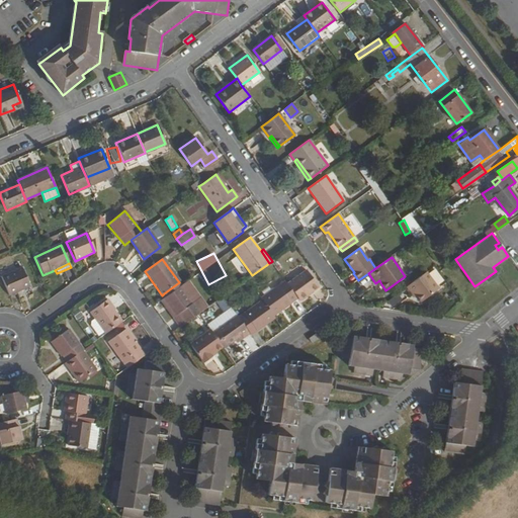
[(287,284),(297,298),(299,301),(319,287),(307,270),(287,284)]
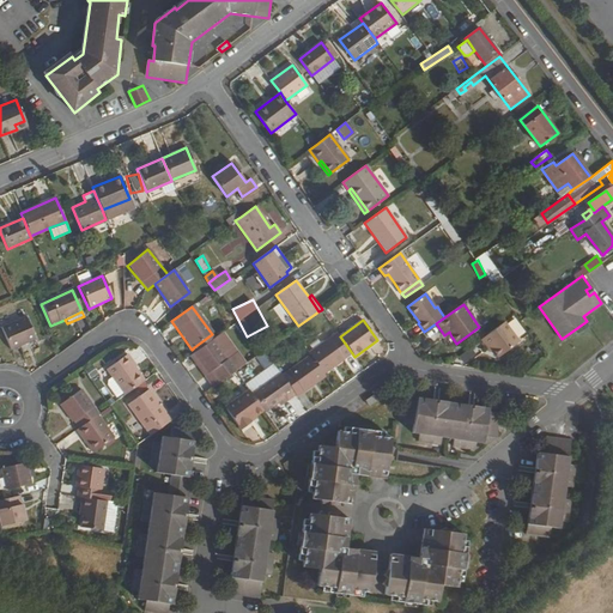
[(504,322),(480,339),(486,349),(490,346),(492,350),(497,357),(519,343),(504,322)]
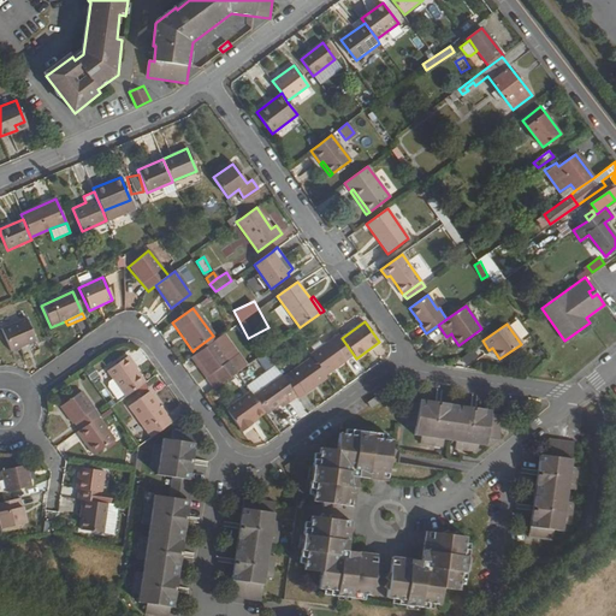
[(25,325),(3,336),(10,353),(34,342),(25,325)]
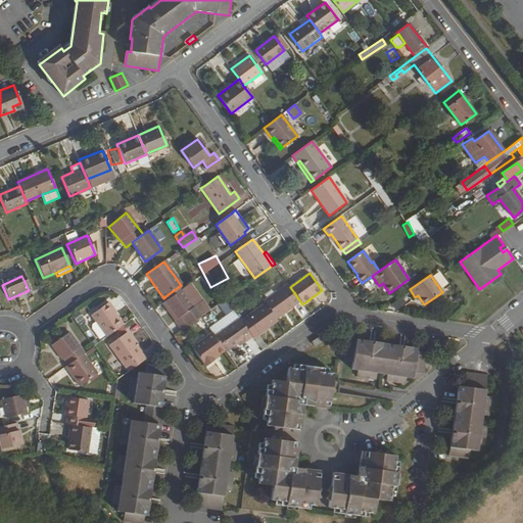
[(263,301),(264,303),(276,320),(300,301),(290,287),(287,284),(280,289),(263,301)]
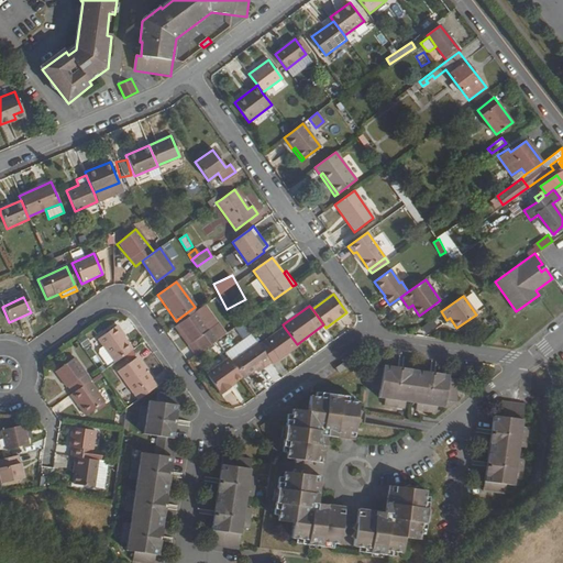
[(196,311),(197,310),(195,307),(178,319),(180,323),(196,311)]
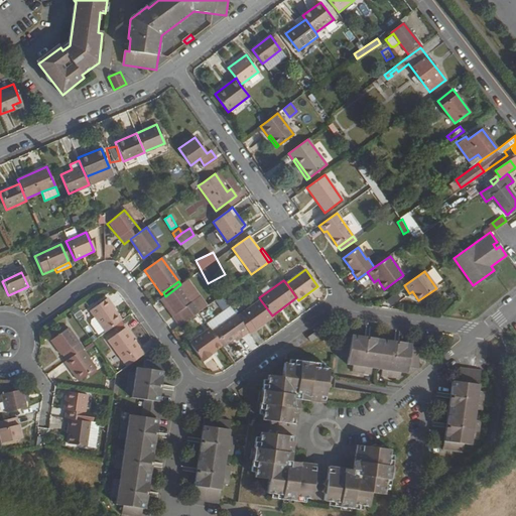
[(161,298),(174,315),(176,314),(183,324),(198,313),(200,311),(192,302),(191,302),(179,285),(165,296),(161,298)]
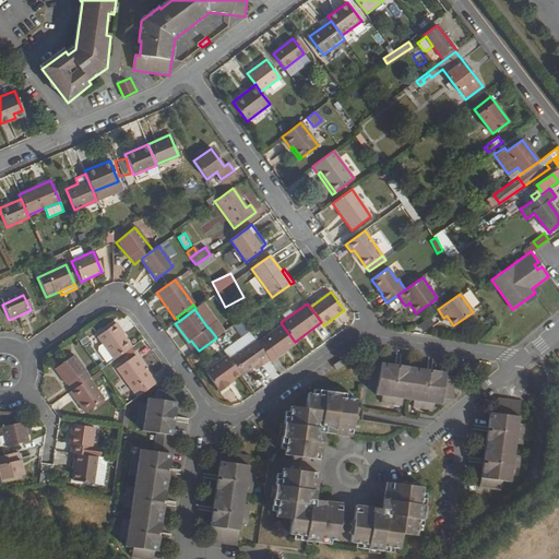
[(418,323),(421,331),(435,324),(430,317),(418,323)]
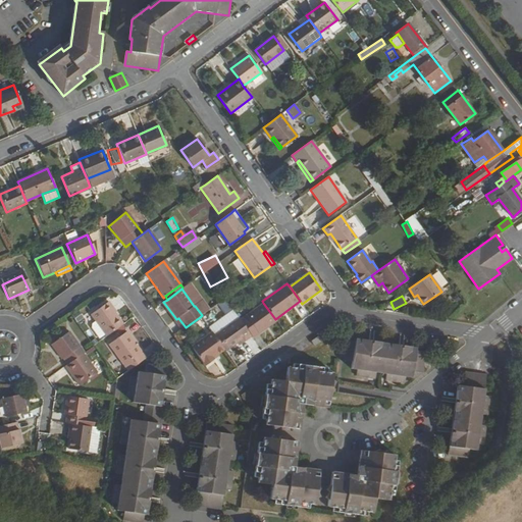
[(101,342),(107,337),(122,325),(111,310),(113,309),(109,303),(92,315),(97,324),(93,326),(93,330),(101,342)]
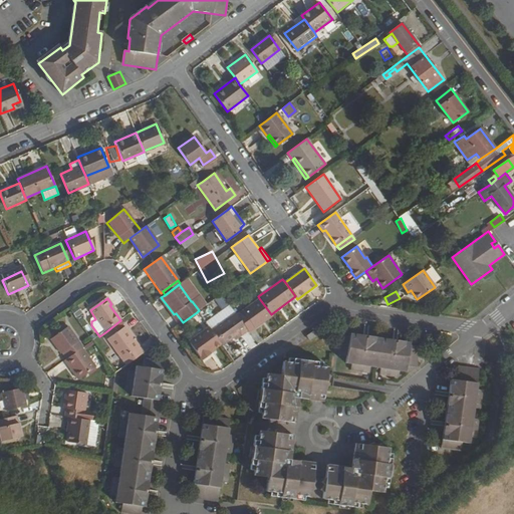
[(259,298),(236,315),(247,331),(249,333),(272,315),(271,314),(259,298)]
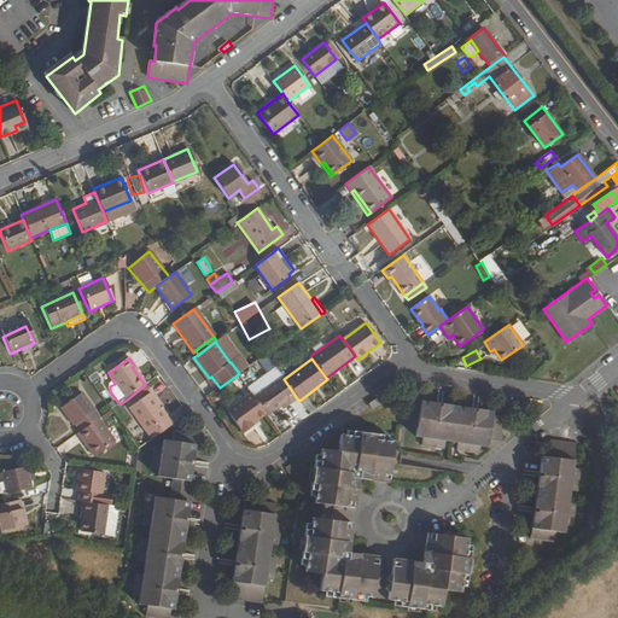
[(283,378),(254,398),(266,414),(267,417),(279,407),(287,401),(290,404),(297,398),(284,379),(283,378)]
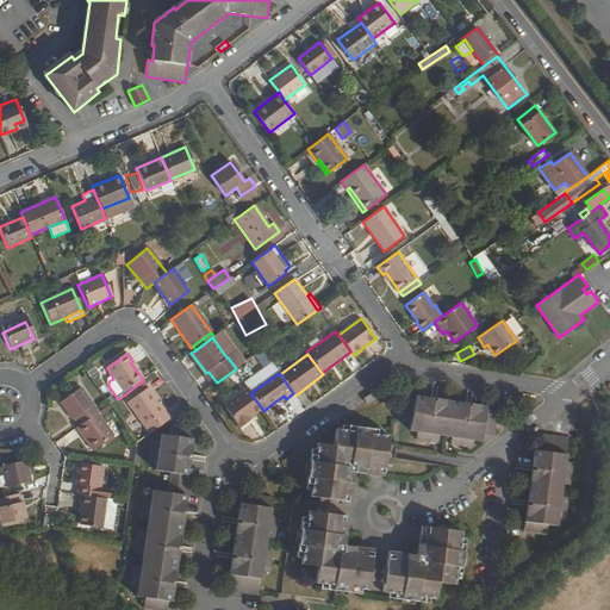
[(126,403),(144,427),(150,422),(156,430),(170,419),(148,388),(126,403)]
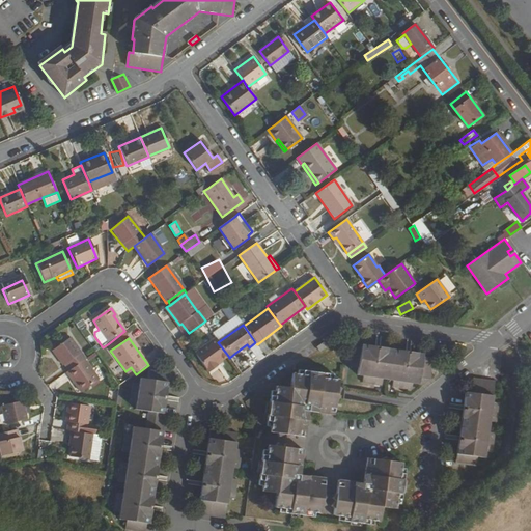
[(53,352),(63,367),(64,365),(68,372),(84,361),(85,360),(71,339),(53,352)]
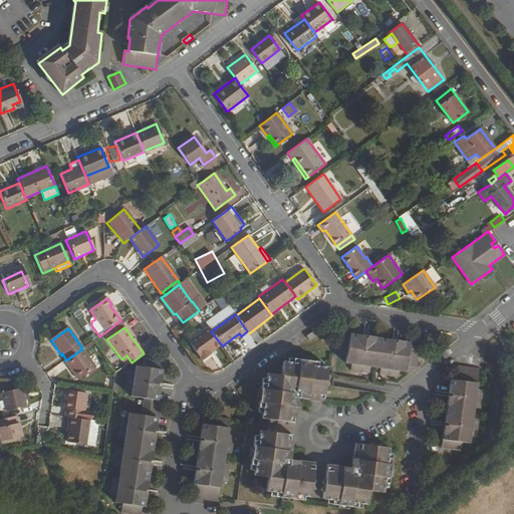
[(189,343),(201,361),(210,355),(208,353),(221,344),(211,331),(209,329),(189,343)]
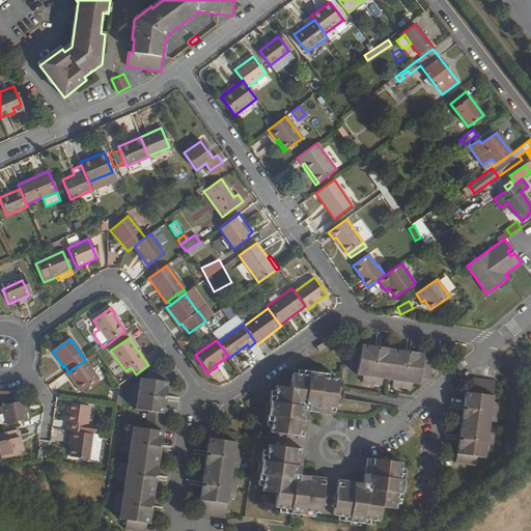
[(314,347),(317,353),(325,346),(322,342),(314,347)]
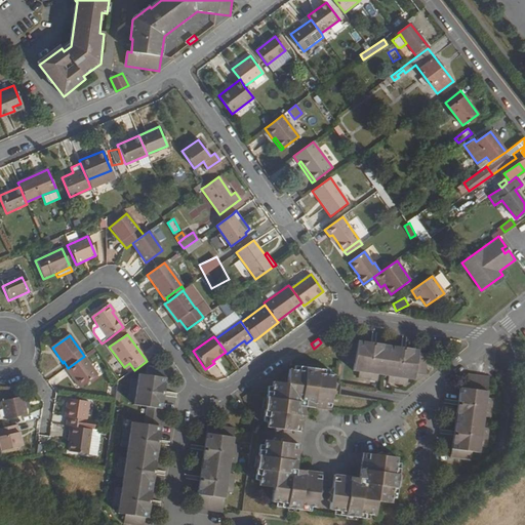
[(346,362),(354,364),(353,371),(359,371),(358,378),(377,380),(378,374),(389,375),(388,382),(407,385),(408,378),(418,380),(427,374),(430,354),(349,342),(346,362)]
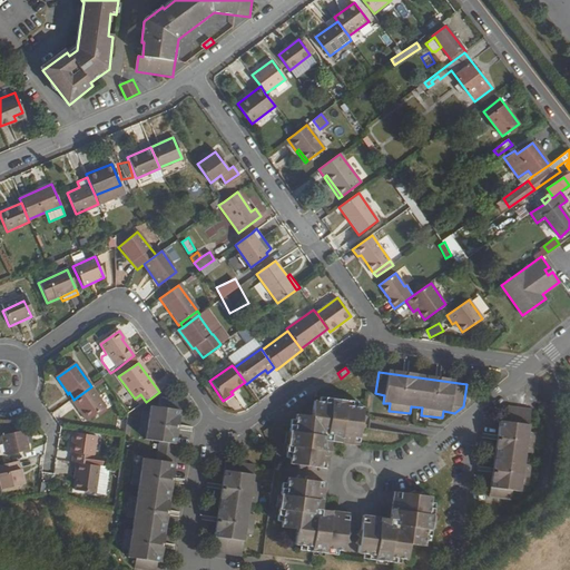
[(71,401),(87,423),(106,409),(90,387),(74,400),(71,401)]
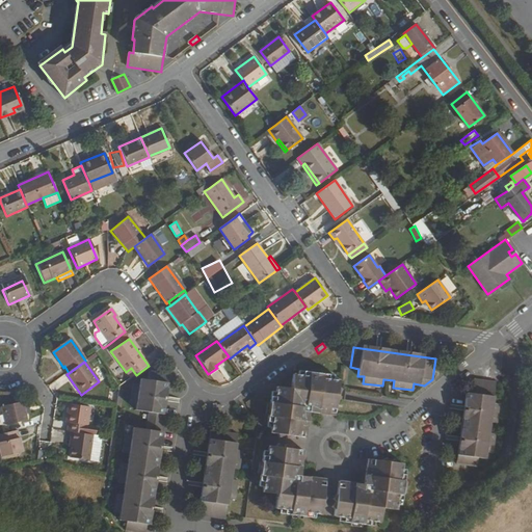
[(126,372),(130,379),(136,375),(131,368),(126,372)]
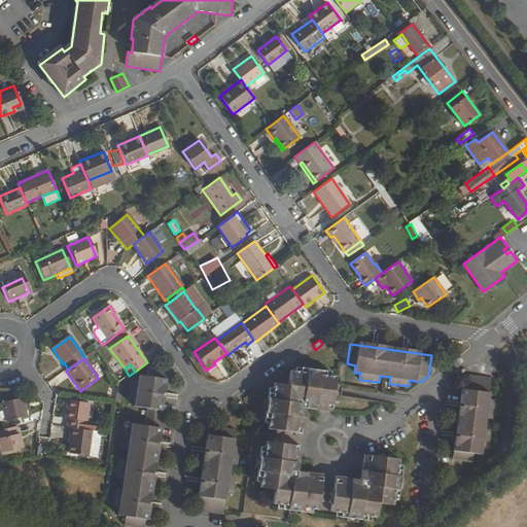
[(215,364),(206,371),(208,373),(217,366),(215,364)]
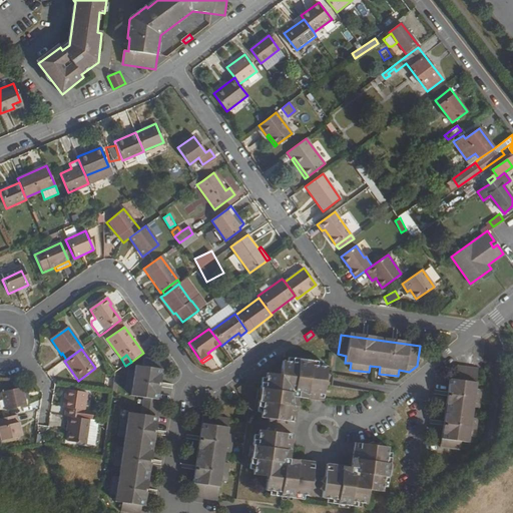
[(261,380),(257,411),(261,412),(260,418),(267,419),(269,422),(274,420),(276,424),(282,421),(294,423),(298,398),(321,402),(323,390),(328,385),(324,382),(329,377),(325,374),(327,367),(320,366),(321,362),(289,358),(288,362),(282,361),(280,375),(267,374),(266,380),(261,380)]
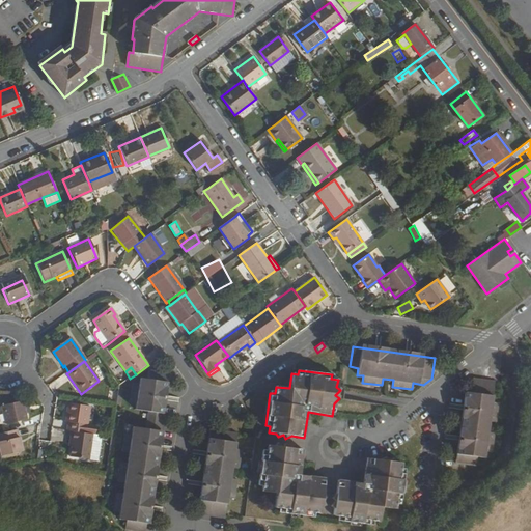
[(132,385),(129,404),(135,404),(135,411),(147,413),(145,430),(132,428),(131,435),(124,434),(121,453),(128,454),(127,466),(119,464),(116,483),(123,484),(121,496),(115,495),(112,513),(118,514),(117,521),(124,523),(122,530),(144,530),(168,374),(147,371),(146,381),(139,380),(138,386),(132,385)]
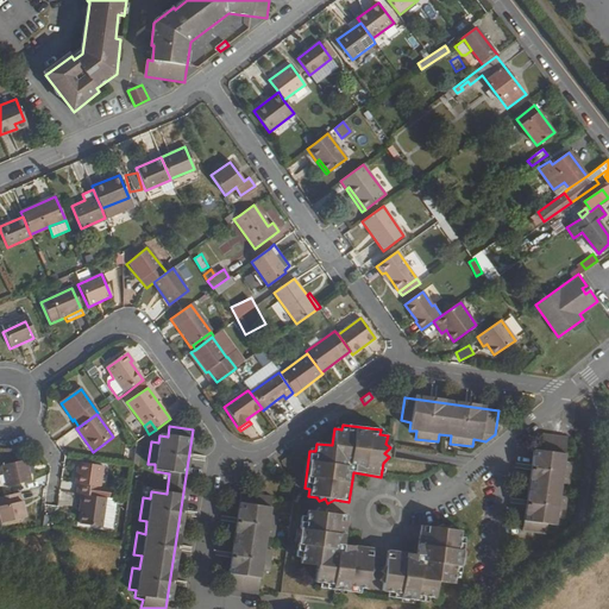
[(533,451),(521,532),(546,535),(547,526),(556,527),(557,520),(564,520),(567,498),(559,497),(562,485),(569,487),(572,464),(564,463),(567,439),(542,435),(540,452),(533,451)]
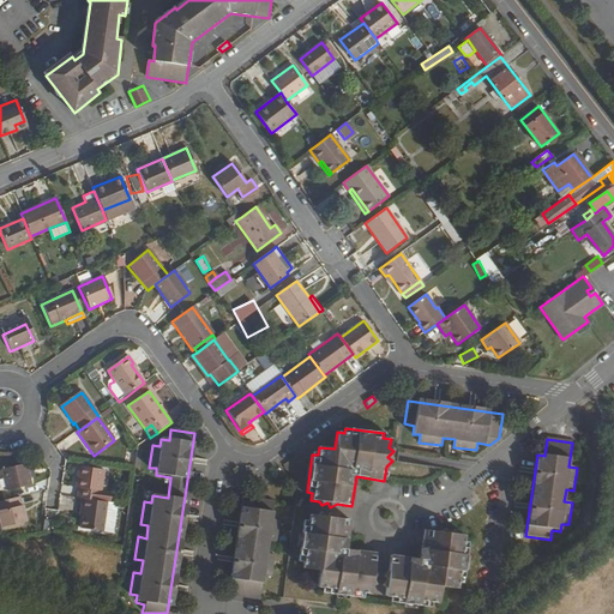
[(1,470),(5,491),(30,486),(25,464),(1,470)]
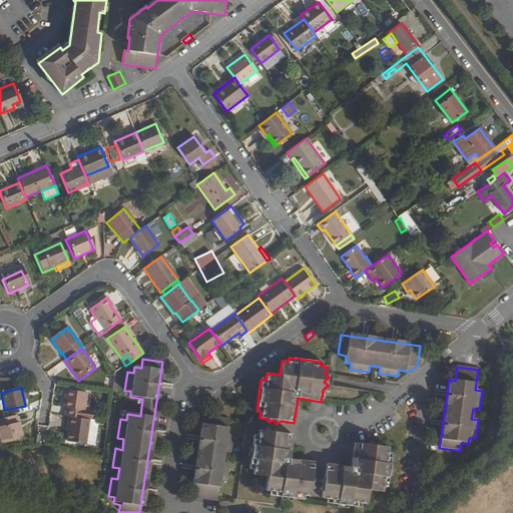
[(66,391),(64,408),(66,408),(64,417),(68,417),(83,420),(89,421),(91,421),(92,412),(85,411),(88,394),(66,391)]
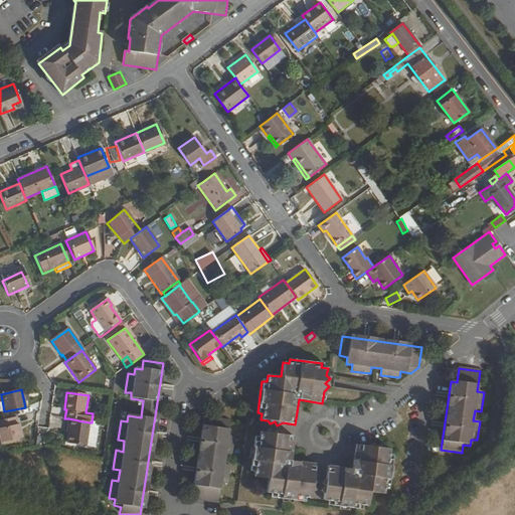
[(203,417),(191,501),(217,505),(220,485),(227,486),(230,467),(223,466),(224,455),(231,456),(234,437),(227,437),(229,421),(203,417)]
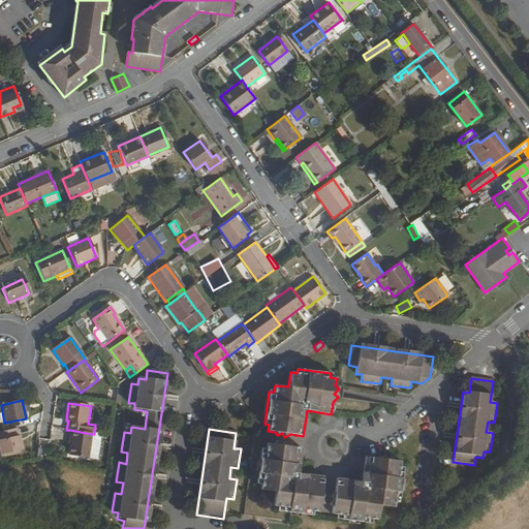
[(0,432),(0,455),(20,450),(16,430),(0,432)]
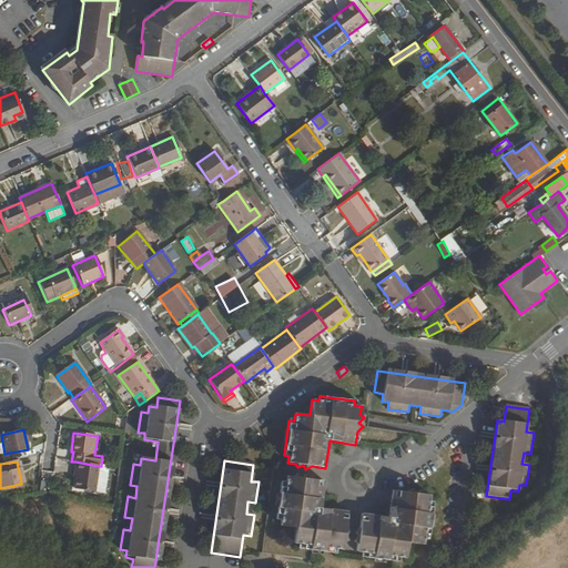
[(78,472),(75,487),(95,490),(99,466),(92,465),(75,462),(74,470),(78,472)]
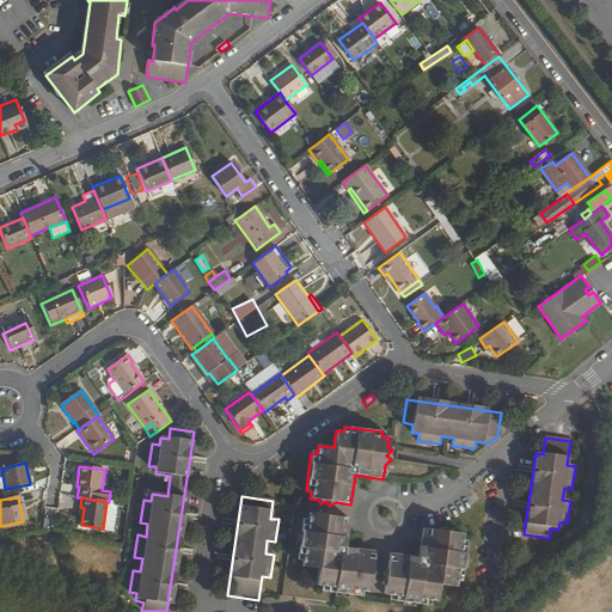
[(109,502),(106,502),(103,528),(112,530),(117,503),(109,502)]
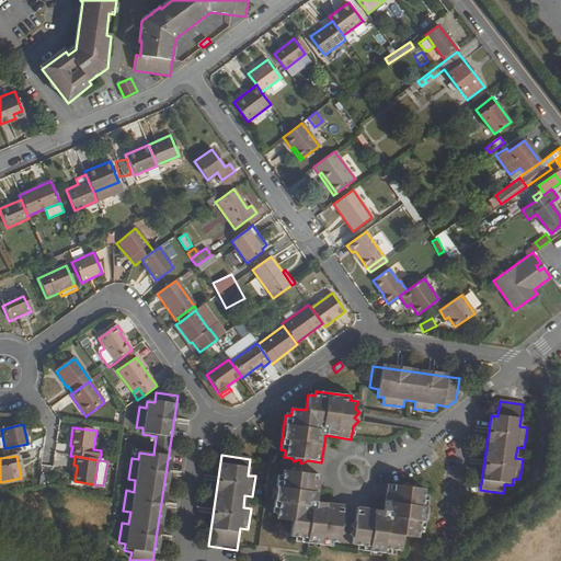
[(277,477),(272,513),(276,513),(275,519),(290,522),(288,537),(296,538),(296,542),(330,547),(331,544),(338,544),(339,536),(342,534),(340,528),(344,526),(341,519),(342,505),(317,502),(320,476),(307,474),(301,469),(298,473),(293,469),(289,471),(283,470),(282,478),(277,477)]
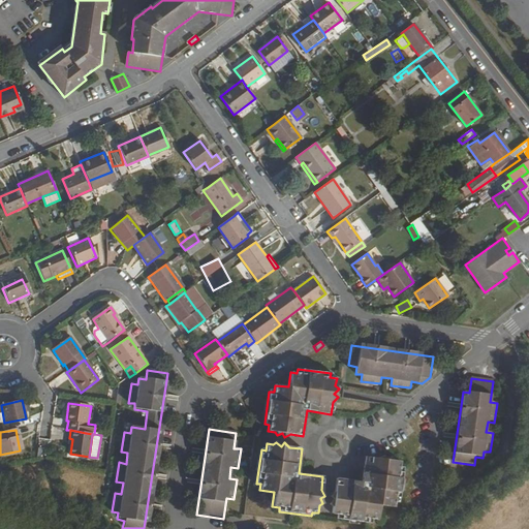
[(337,478),(335,492),(331,497),(334,499),(329,504),(333,507),(332,515),(339,516),(338,519),(371,524),(372,520),(378,521),(380,506),(394,508),(395,501),(399,501),(404,468),(399,468),(400,462),(393,461),(391,457),(385,460),(383,456),(377,459),(365,457),(361,483),(337,478)]
